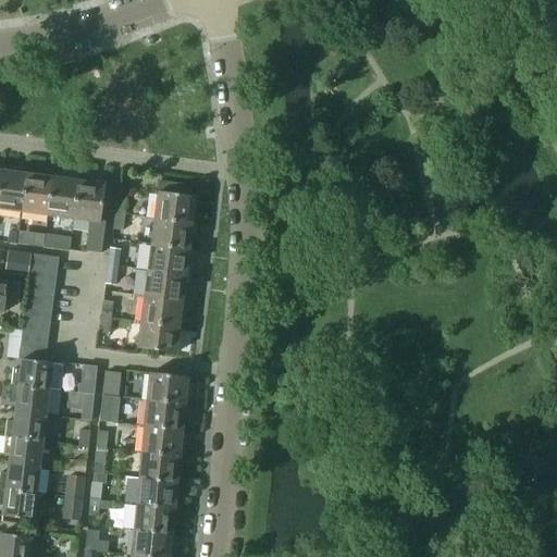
[(0,210),(21,213),(25,176),(0,172),(0,210)]
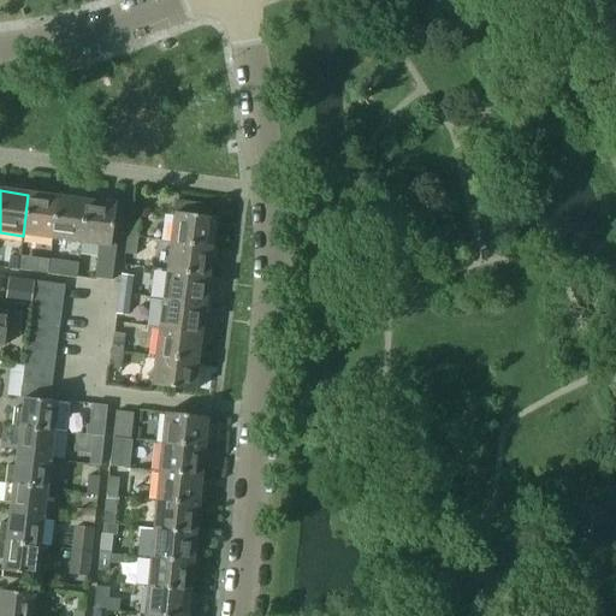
[(23,236),(51,240),(57,199),(28,195),(23,236)]
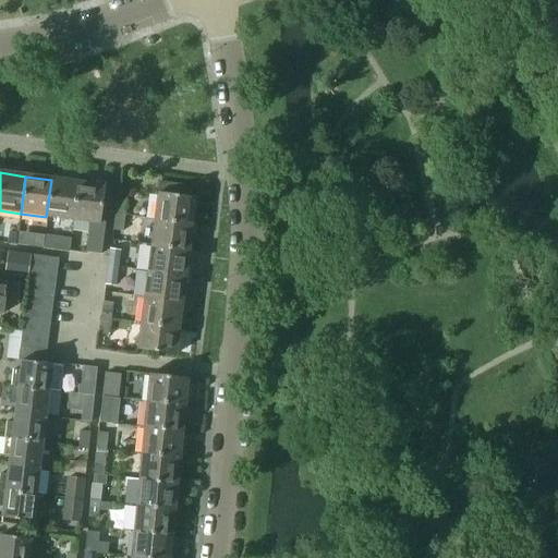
[(46,217),(72,221),(76,183),(51,180),(46,217)]
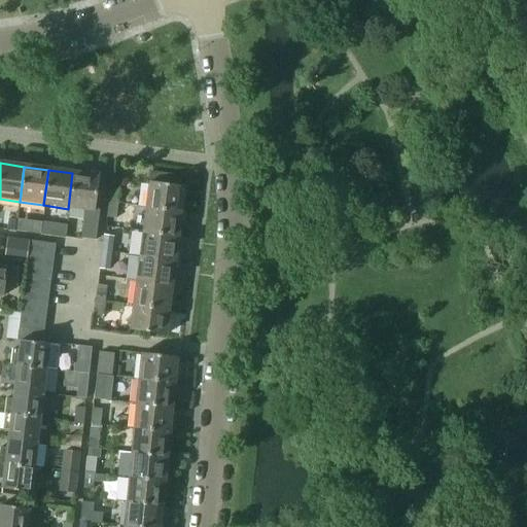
[(72,173),(68,209),(83,211),(79,241),(94,243),(98,212),(94,211),(98,177),(72,173)]
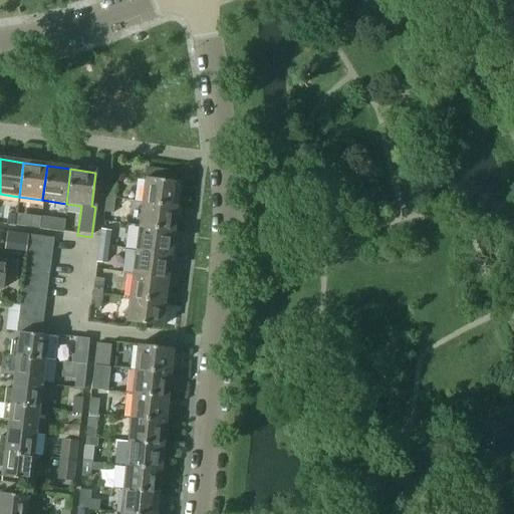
[(141,203),(176,208),(179,183),(167,182),(168,172),(145,169),(141,203)]
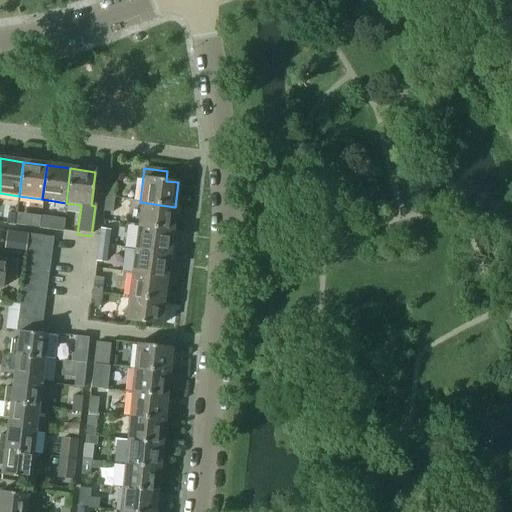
[(105,198),(114,199),(116,183),(107,182),(105,198)]
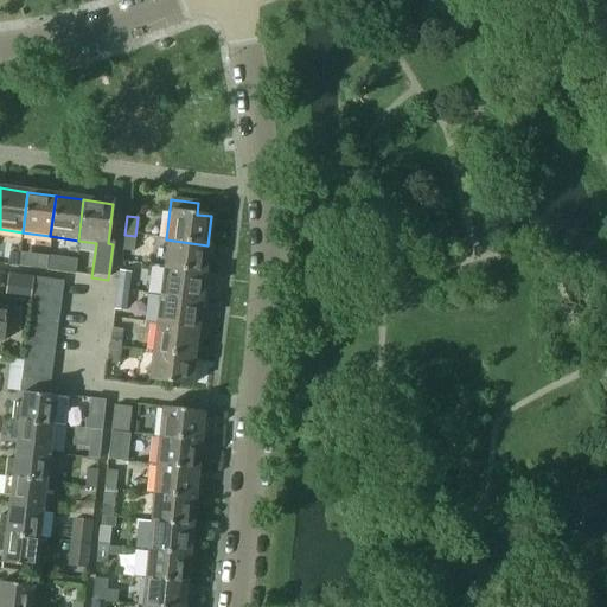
[(134,251),(135,236),(125,235),(122,250),(134,251)]
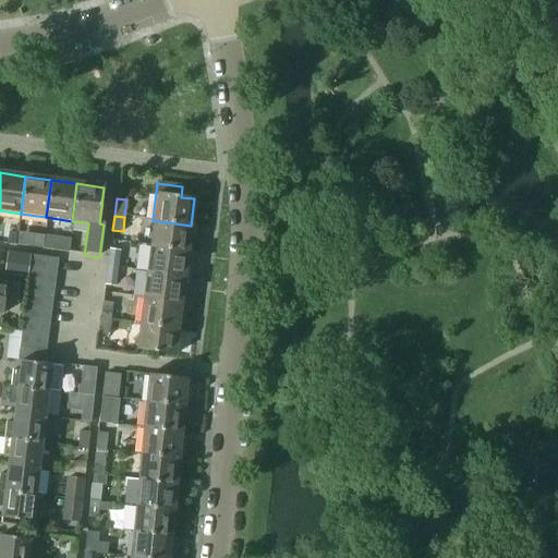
[(153,220),(149,246),(186,252),(191,226),(153,220)]
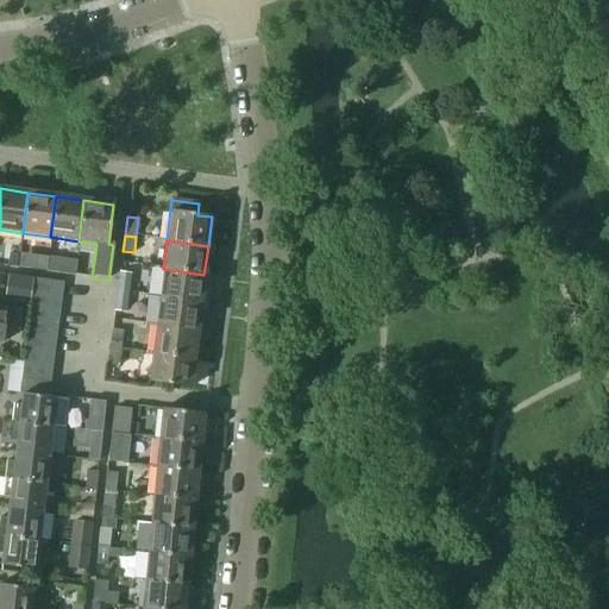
[(20,255),(10,253),(8,264),(19,267),(20,255)]
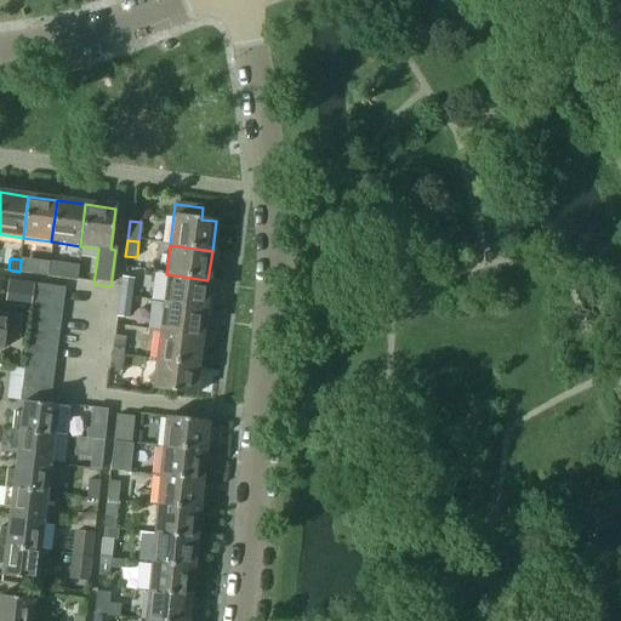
[(38,274),(47,275),(49,262),(22,258),(20,272),(38,274)]
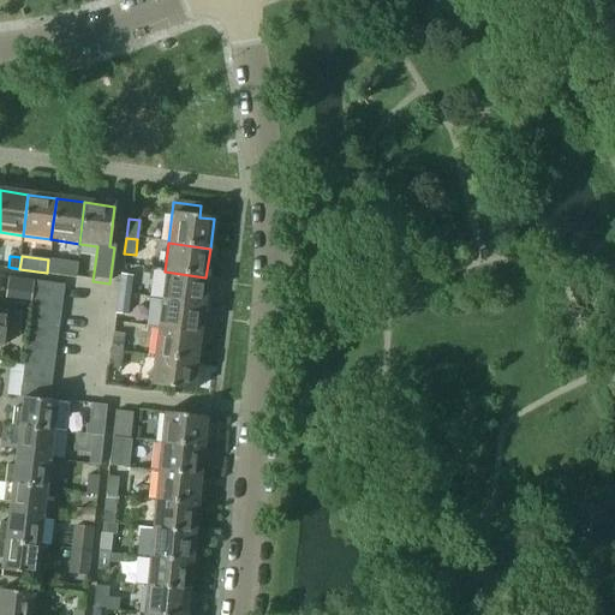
[(165,272),(161,299),(202,305),(206,278),(165,272)]
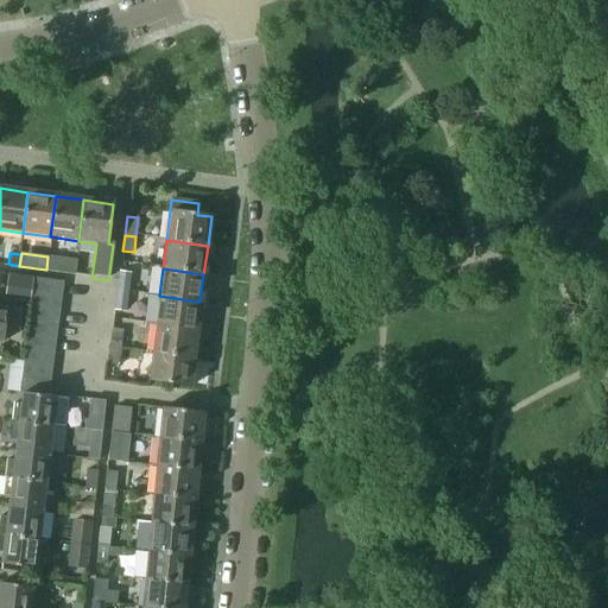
[(118,290),(128,292),(131,273),(120,272),(118,290)]
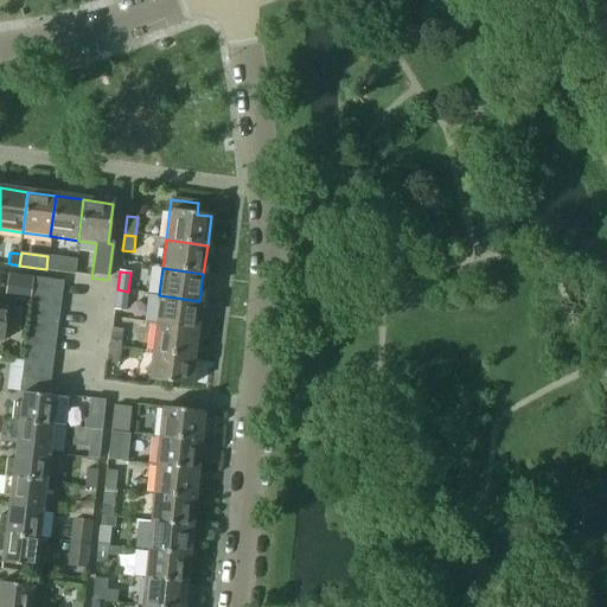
[(11,275),(7,299),(30,301),(32,278),(11,275)]
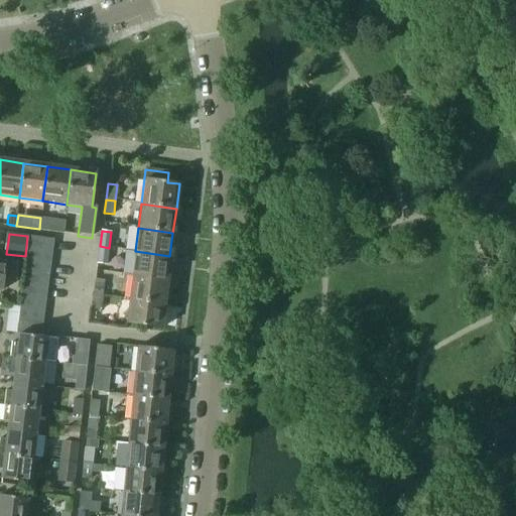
[(27,248),(51,252),(53,240),(28,237),(27,248)]
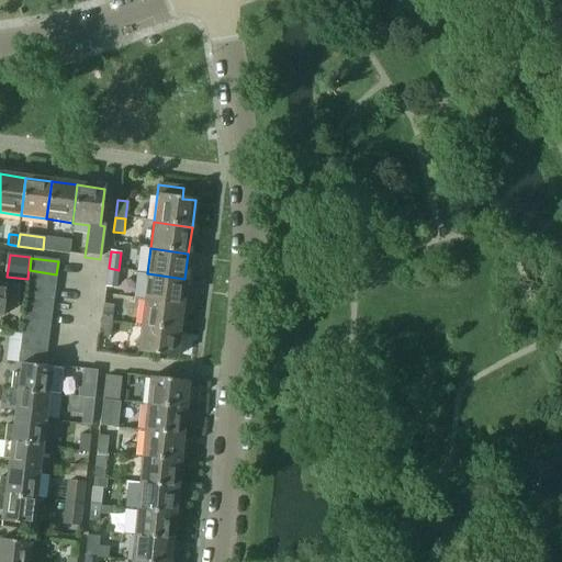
[(119,270),(109,268),(107,283),(116,285),(119,270)]
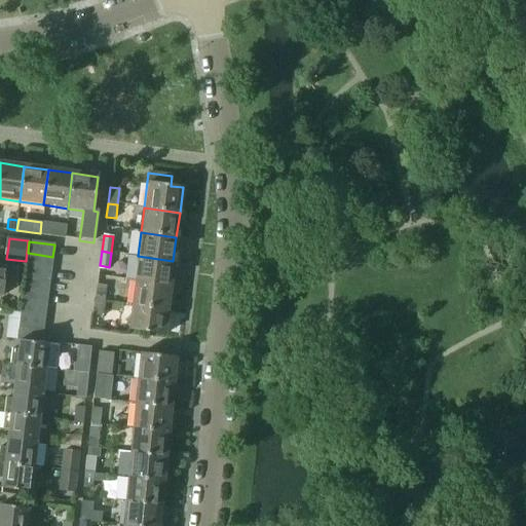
[(28,253),(26,266),(51,269),(52,257),(28,253)]
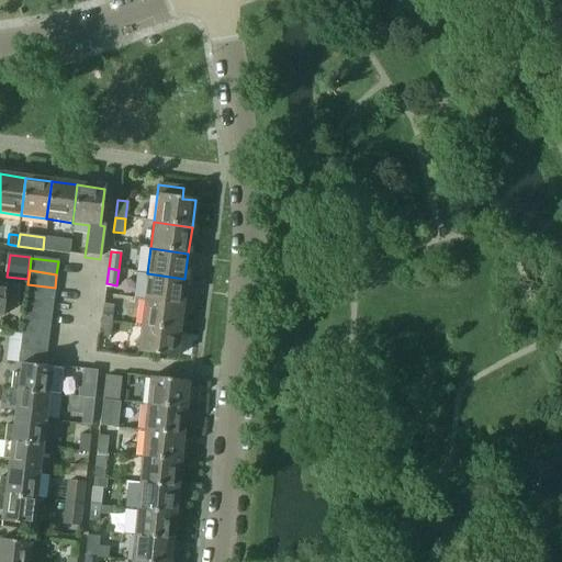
[(147,273),(144,300),(181,305),(184,279),(147,273)]
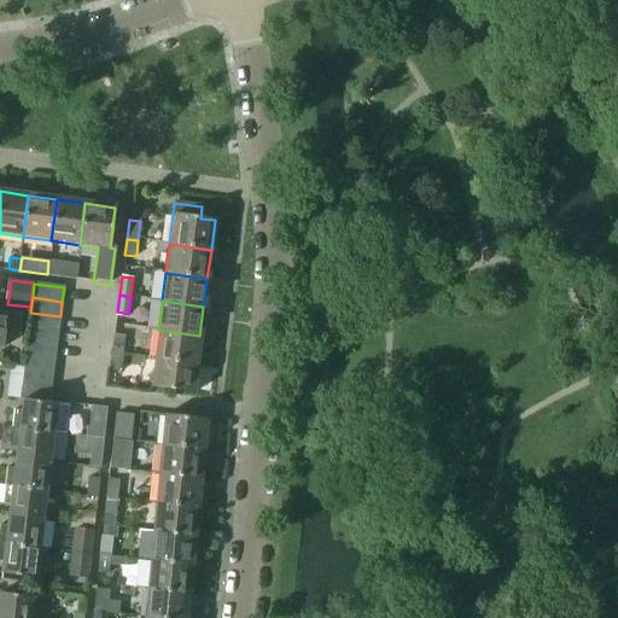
[(0,313),(0,348),(3,349),(5,336),(19,338),(23,316),(0,313)]
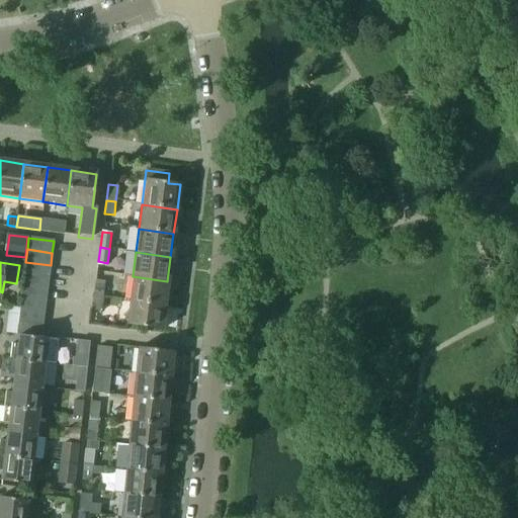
[(25,262),(23,274),(49,277),(51,265),(25,262)]
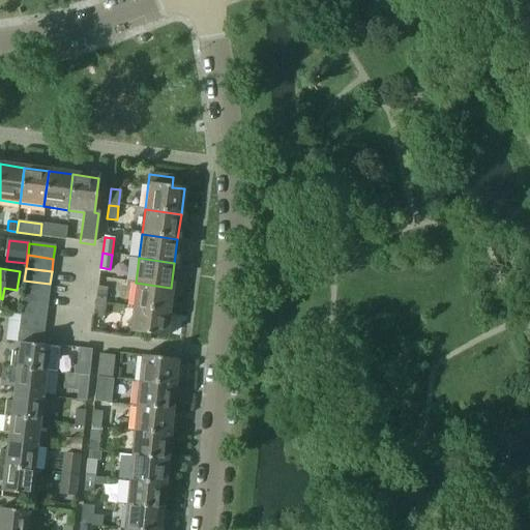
[(24,281),(23,293),(49,296),(50,284),(24,281)]
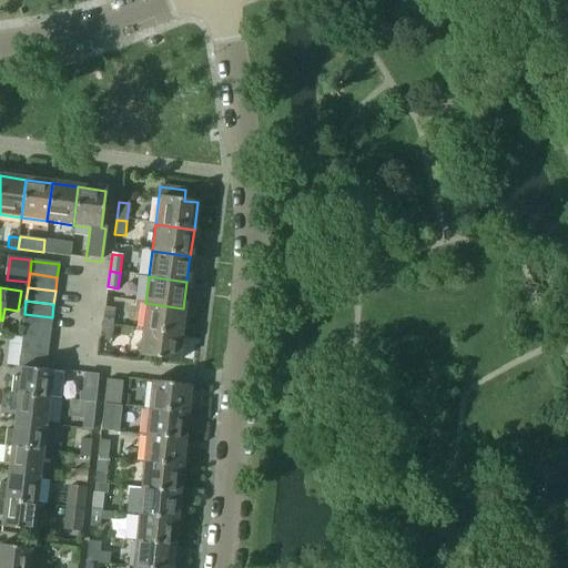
[(145,303),(141,330),(180,335),(183,308),(145,303)]
